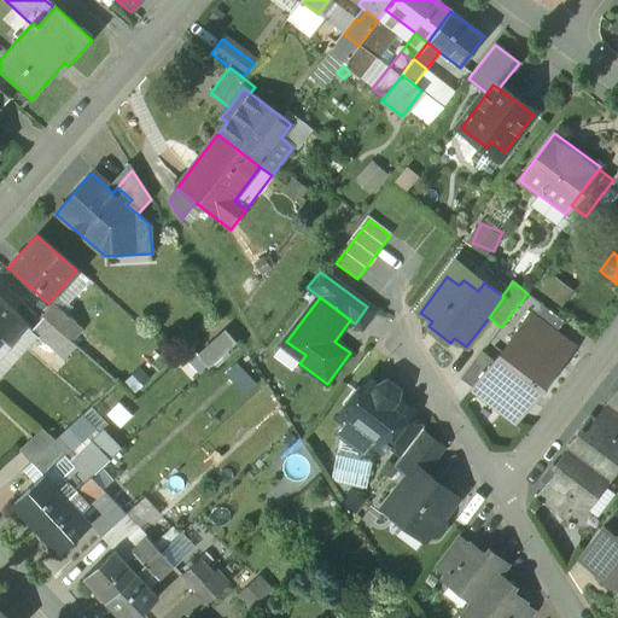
[(0,301),(0,355),(27,325),(0,301)]
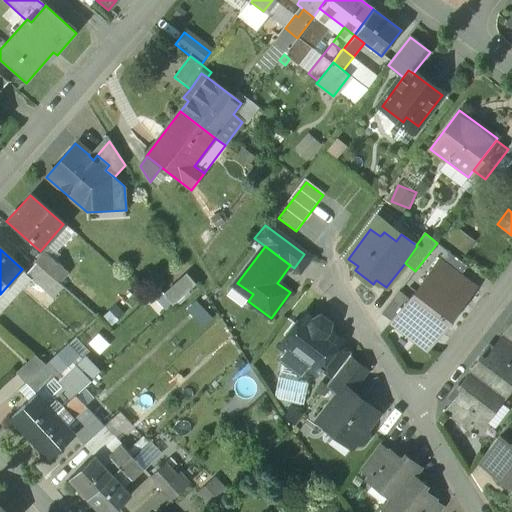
[(468,266),(446,250),(438,261),(441,264),(442,264),(458,276),(459,276),(460,277),(468,266)]
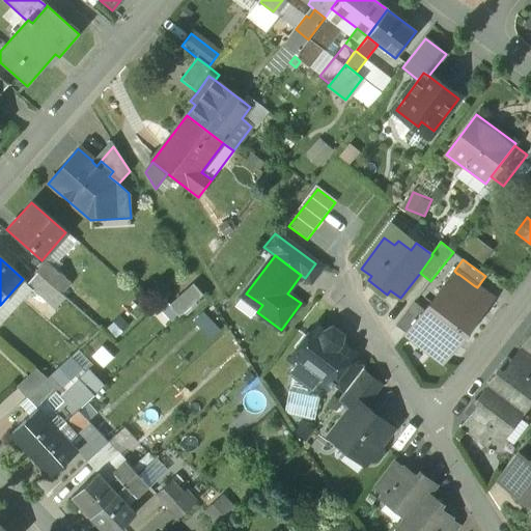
[(70,282),(47,261),(36,273),(60,294),(70,282)]
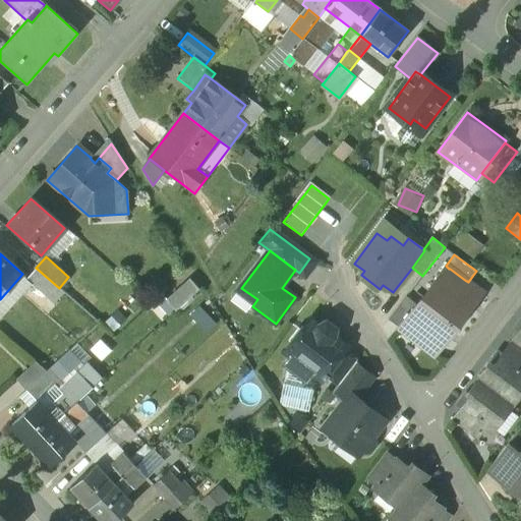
[(59,288),(36,268),(25,279),(54,304),(64,292),(59,288)]
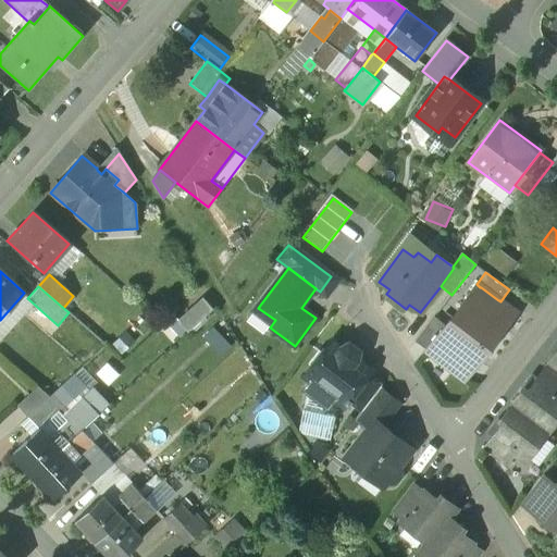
[(480,287),(475,287),(470,295),(471,300),(456,320),(453,318),(447,324),(428,350),(437,358),(444,358),(450,363),(452,369),(465,379),(516,312),(500,301),(499,300),(498,300),(481,287),(480,287)]
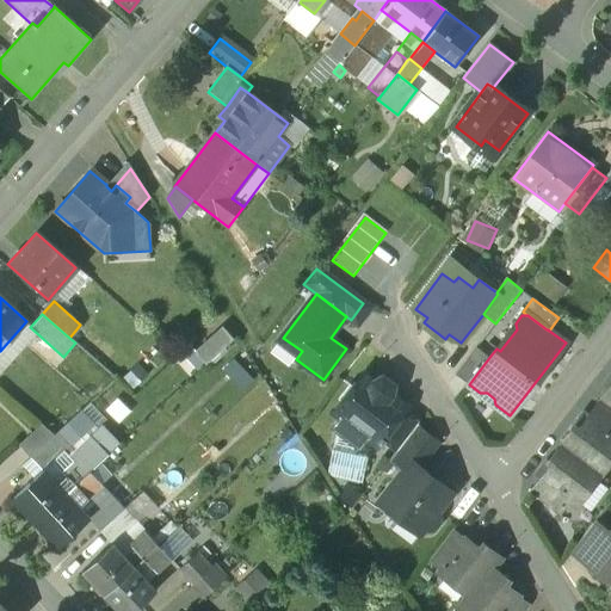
[(213,364),(240,338),(227,325),(199,351),(213,364)]
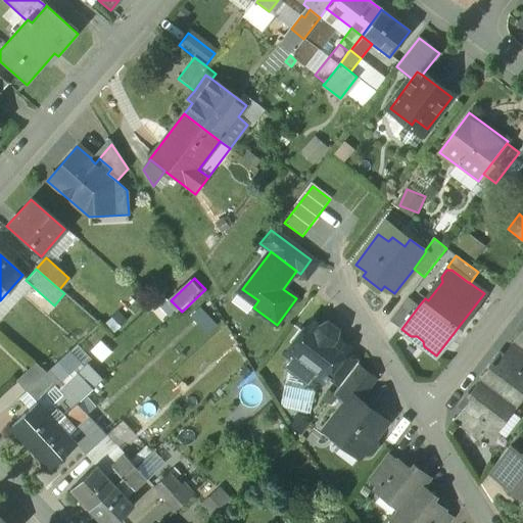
[(409,296),(390,320),(401,329),(420,304),(409,296)]
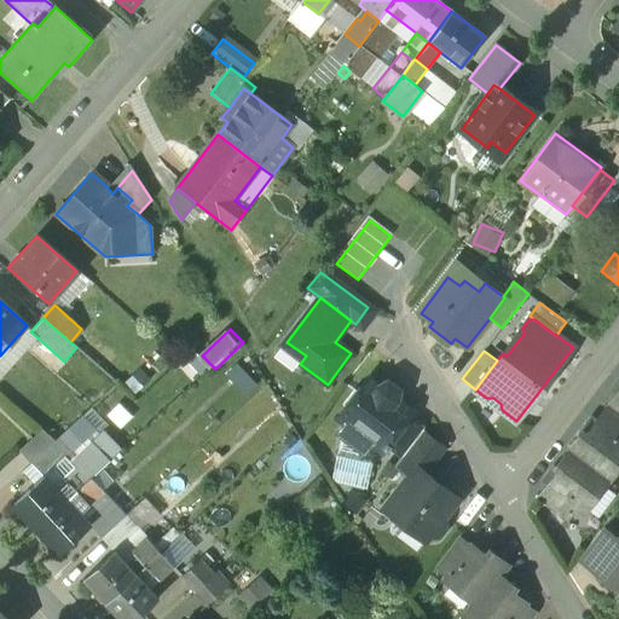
[(393,383),(388,380),(380,385),(370,379),(339,420),(382,452),(388,445),(410,417),(414,411),(399,400),(393,383)]
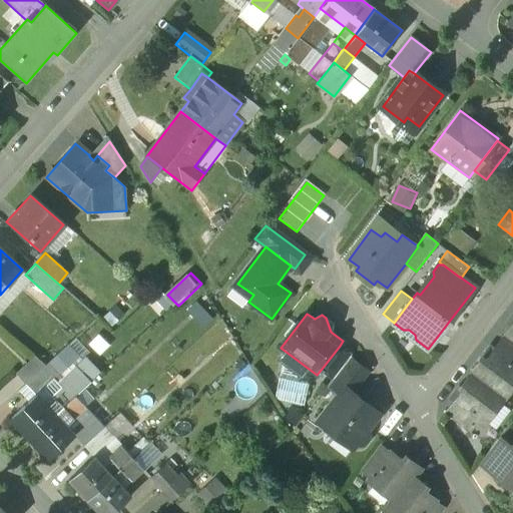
[(512,326),(503,338),(512,345),(512,326)]
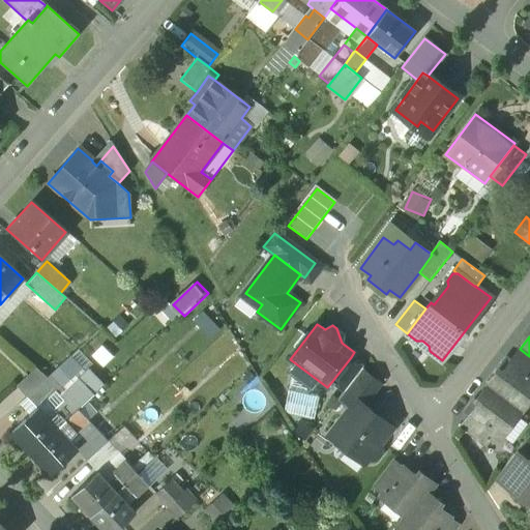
[(529,356),(520,349),(510,361),(529,376),(529,356)]
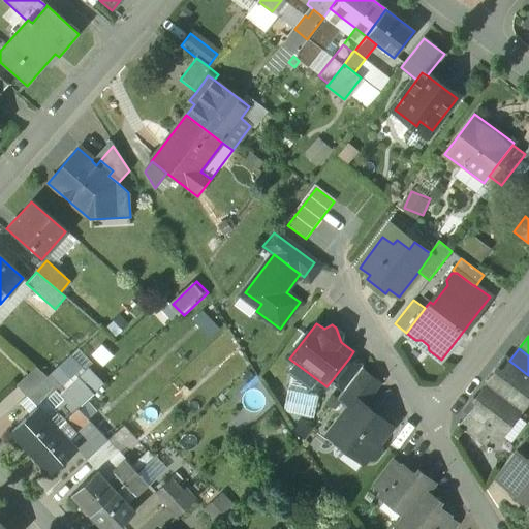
[(350,356),(332,380),(344,390),(360,369),(362,366),(350,356)]
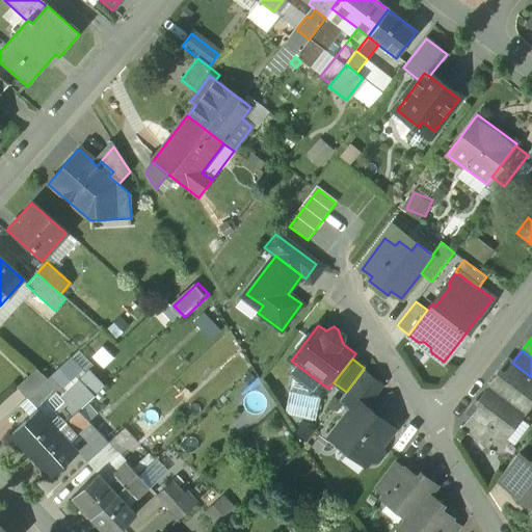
[(531,377),(512,363),(508,360),(488,387),(523,414),(531,401),(531,377)]
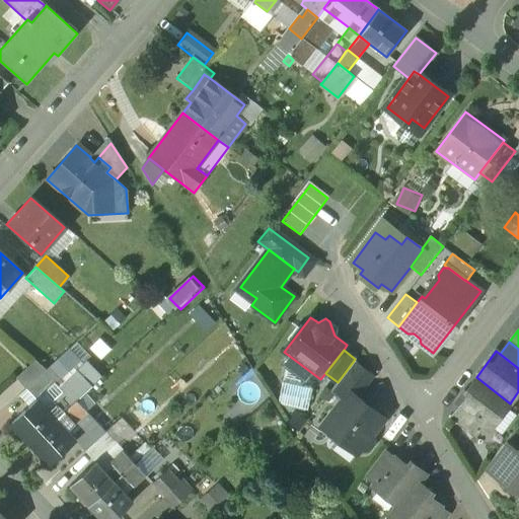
[(34,360),(15,377),(25,388),(46,370),(34,360)]
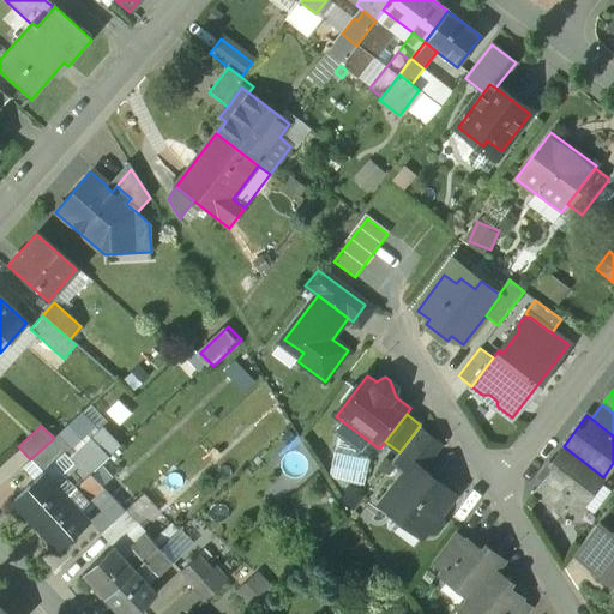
[(399,452),(392,462),(407,473),(414,463),(425,470),(441,447),(417,428),(399,452)]
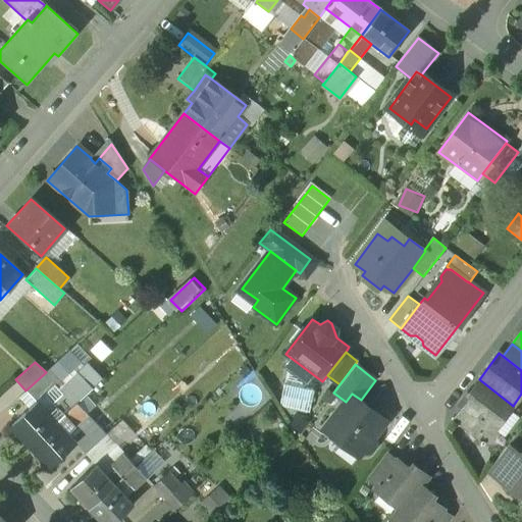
[(25,390),(18,397),(29,408),(37,401),(37,402),(61,378),(51,367),(46,372),(25,390)]
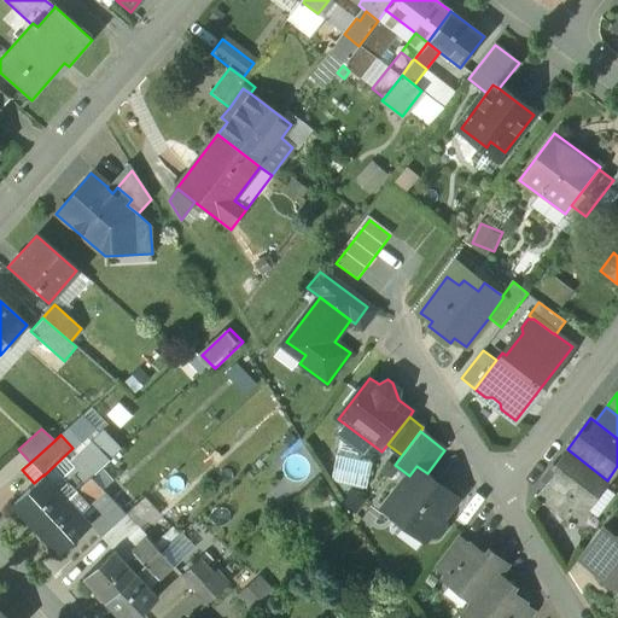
[(607,481),(567,449),(543,481),(576,505),(584,511),(607,481)]
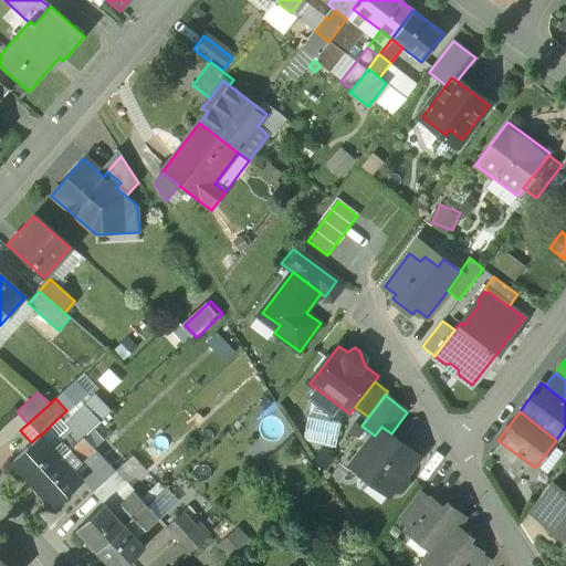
[(341,423),(310,416),(304,440),(336,447),(341,423)]
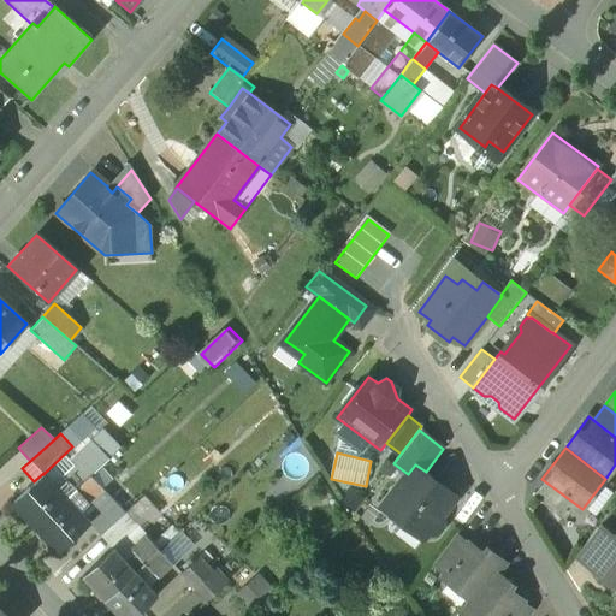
[(78,462),(63,474),(76,487),(90,475),(78,462)]
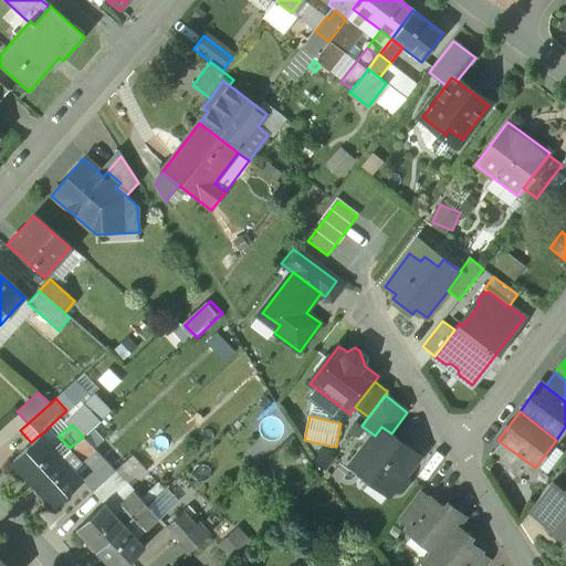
[(391,433),(381,427),(375,436),(352,465),(371,481),(377,480),(392,492),(395,488),(401,490),(407,481),(405,475),(420,456),(391,433)]
